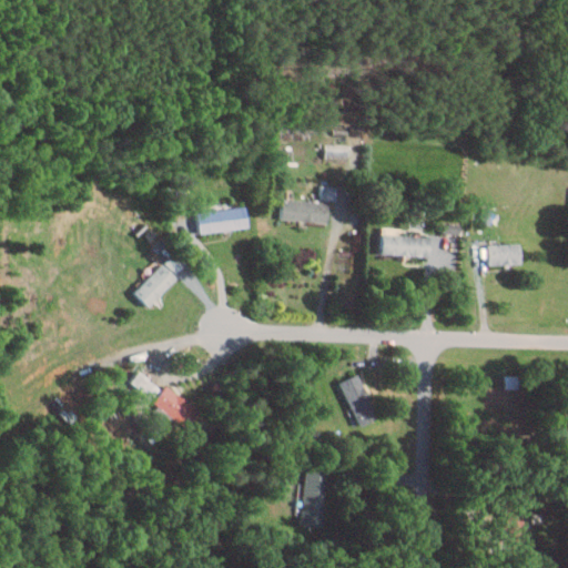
[(347,158),(347,143),(324,143),(324,158),(347,158)]
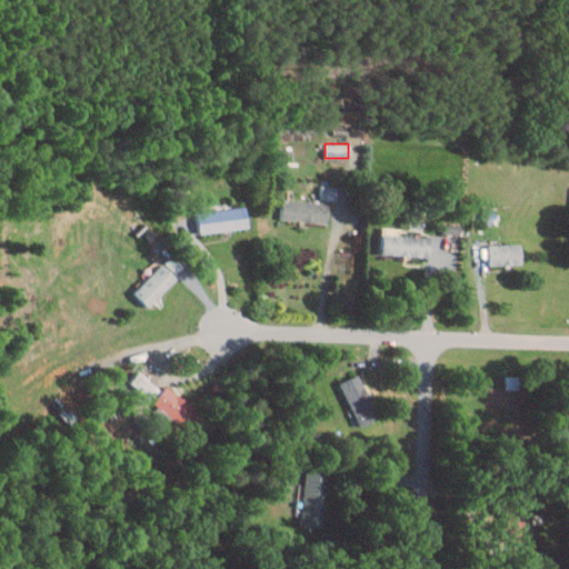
[(336,201),(338,187),(321,185),(320,199),(336,201)]
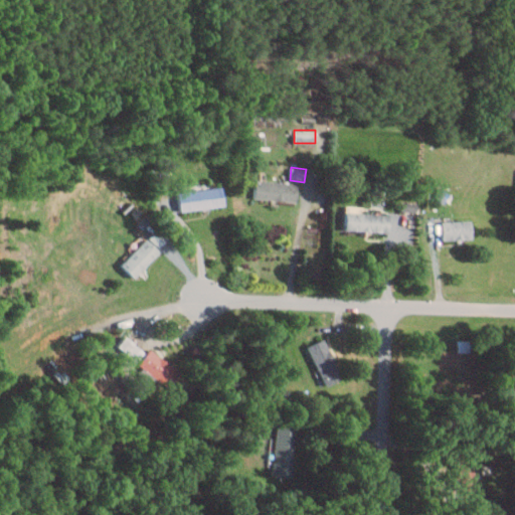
[(297,201),(299,183),(256,179),(254,197),(297,201)]
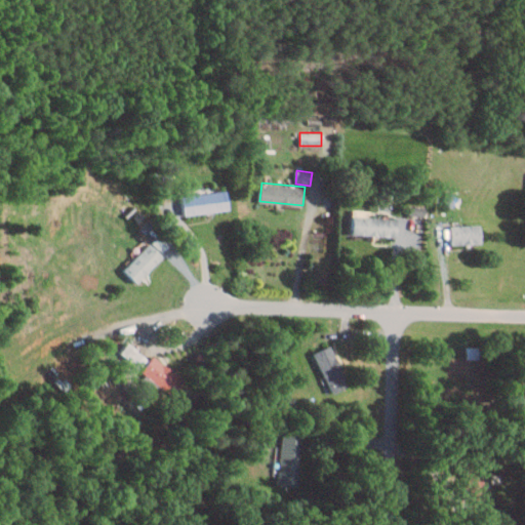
[(182,195),(184,214),(230,210),(229,199),(224,199),(223,191),(182,195)]
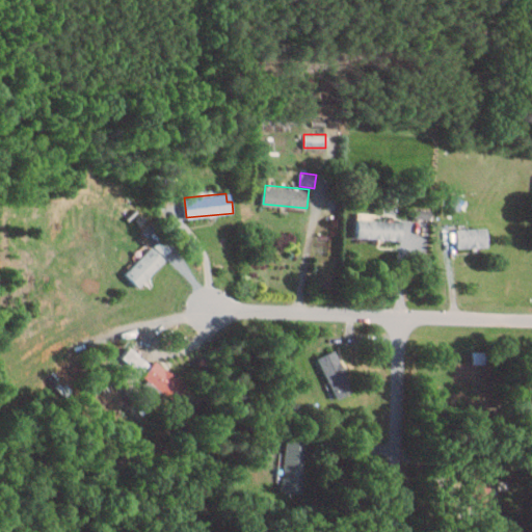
[(404,220),(358,218),(357,237),(403,239),(404,220)]
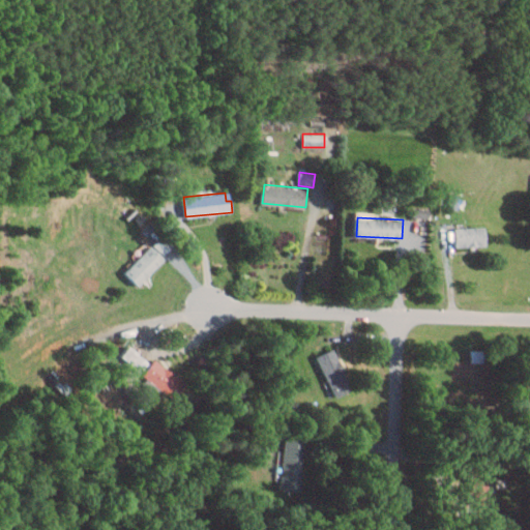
[(488,245),(488,227),(455,228),(457,246),(488,245)]
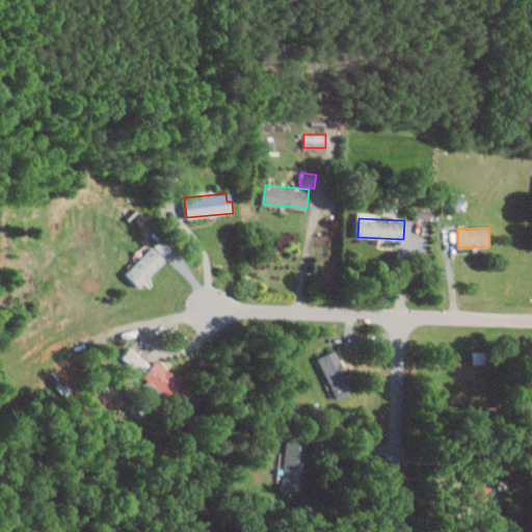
[(126,273),(138,286),(174,248),(156,232),(132,257),(137,261),(126,273)]
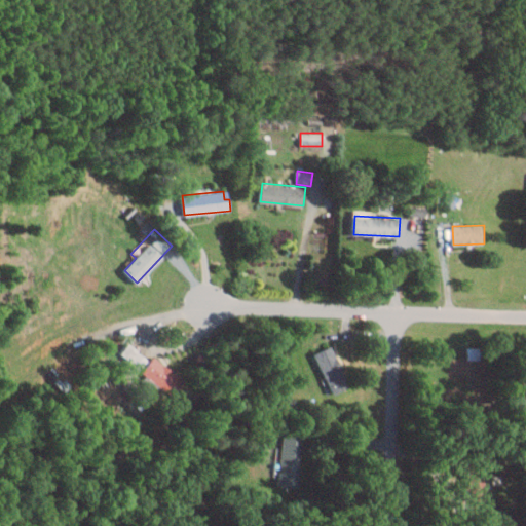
[(141,369),(148,355),(125,343),(118,355),(141,369)]
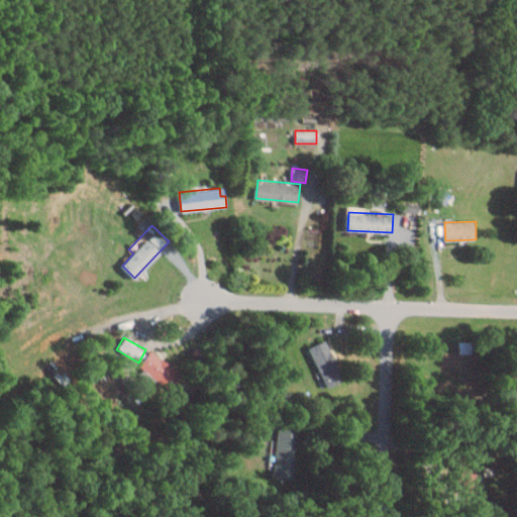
[(310,347),(328,388),(347,379),(329,338),(310,347)]
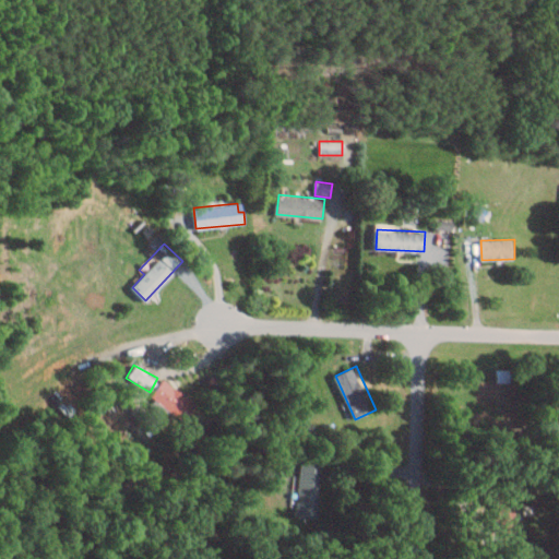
[(499,382),(512,382),(512,369),(498,369),(499,382)]
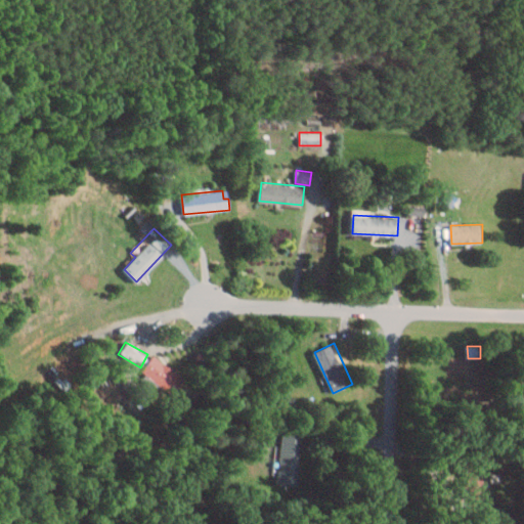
[(177,392),(186,376),(151,356),(142,373),(177,392)]
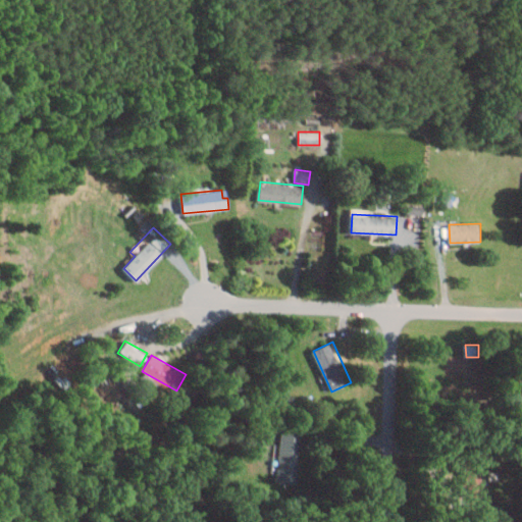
[(278,483),(301,484),(302,433),(279,433),(278,483)]
